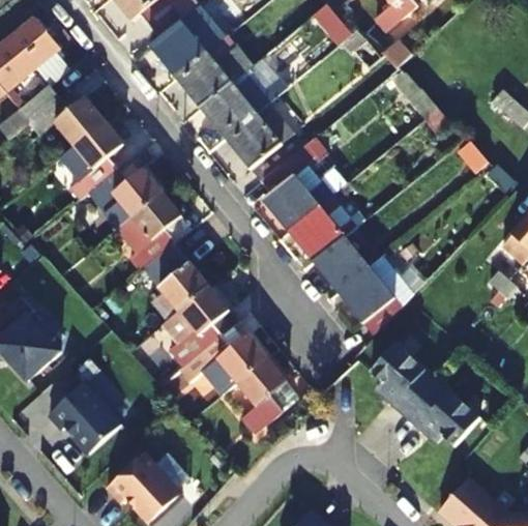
[(116,0),(132,19),(140,12),(159,37),(180,21),(200,5),(196,0),(116,0)]
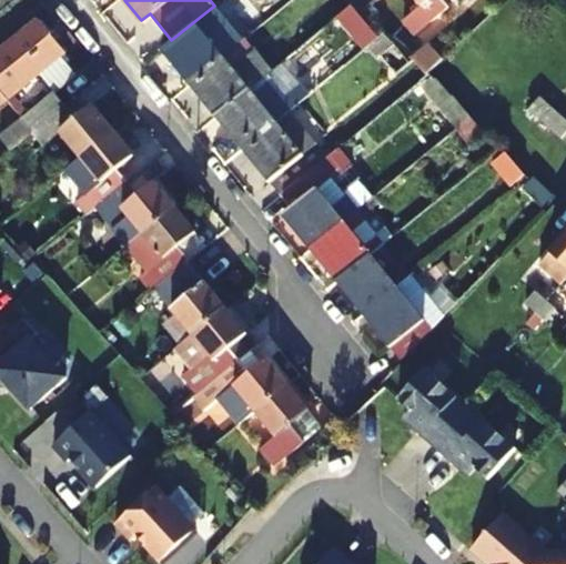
[(221,0),(214,6),(193,22),(221,54),(236,41),(222,22),(226,18),(222,12),(236,0),(221,0)]
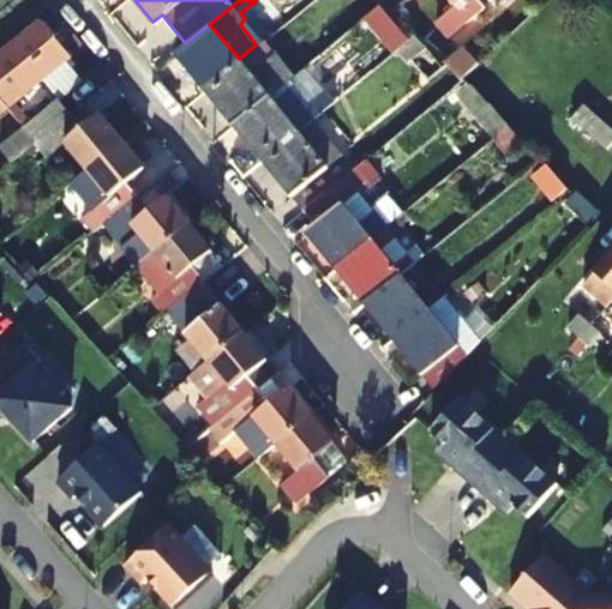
[(448,0),(453,6),(445,12),(457,26),(484,6),(478,0),(448,0)]
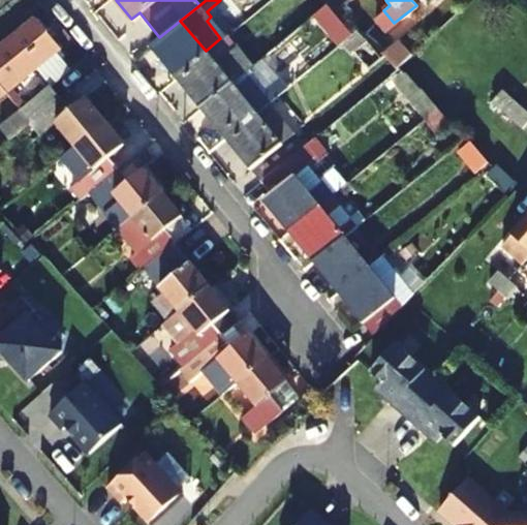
[(350,34),(324,3),(311,14),(336,44),(339,42),(350,34)]
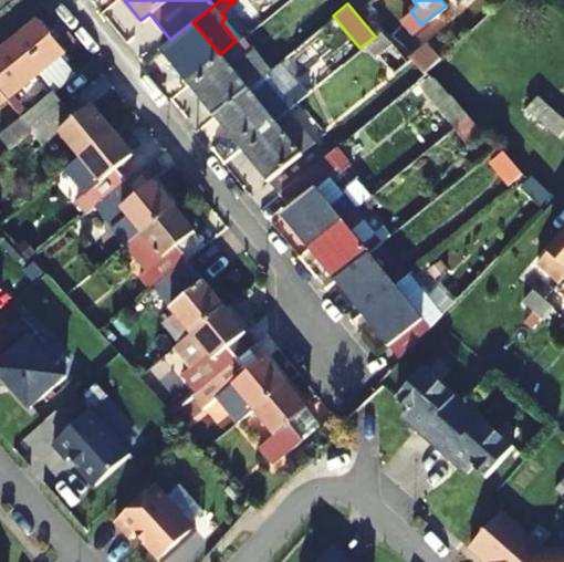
[(0,89),(6,95),(35,70),(50,89),(51,90),(73,72),(58,52),(61,49),(35,18),(0,45),(0,89)]
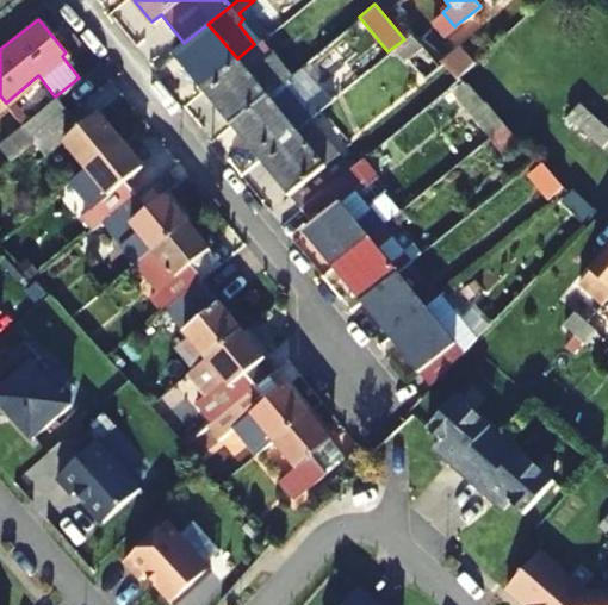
[(184,43),(174,51),(203,86),(237,58),(208,24),(184,43)]
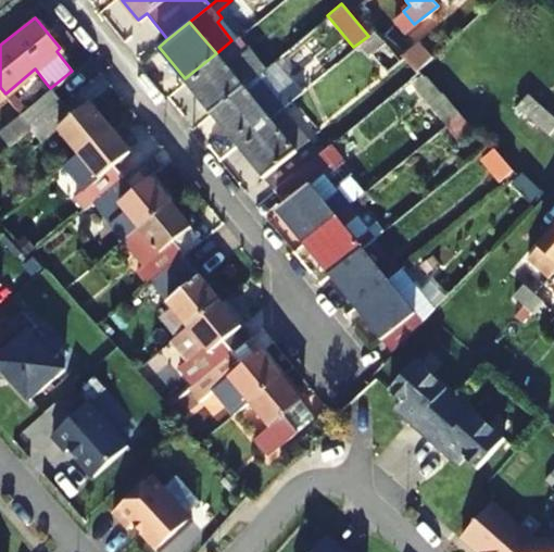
[(368,36),(356,45),(367,59),(372,55),(385,72),(399,61),(387,45),(372,32),(368,36)]
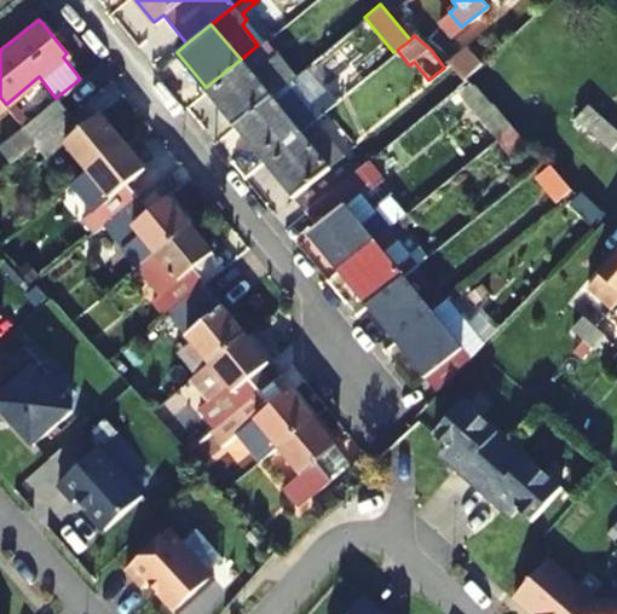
[(241,59),(206,87),(235,123),(270,94),(294,74),(265,39),(258,45),(241,59)]
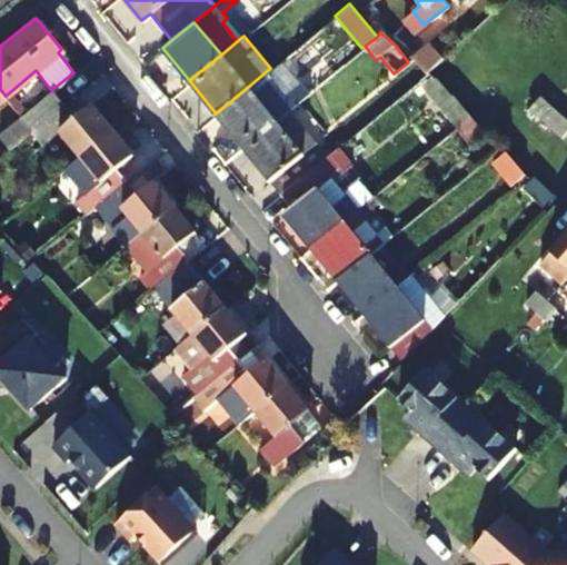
[(428,69),(441,57),(429,43),(411,57),(425,72),(426,71),(428,69)]
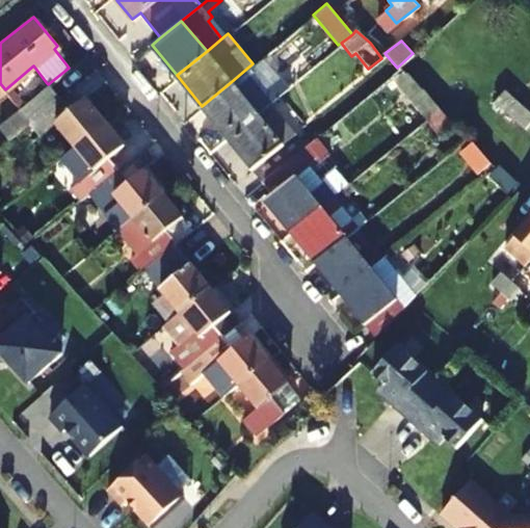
[(303,50),(287,64),(298,78),(316,63),(303,50)]
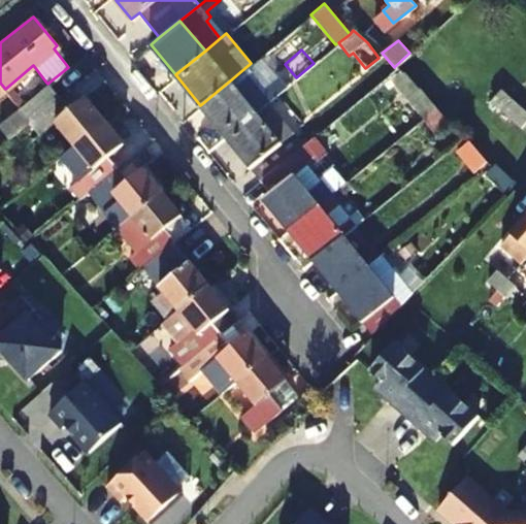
[(381,107),(399,92),(422,119),(435,107),(421,91),(406,74),(402,71),(400,72),(395,66),(394,67),(374,84),(366,90),(381,107)]
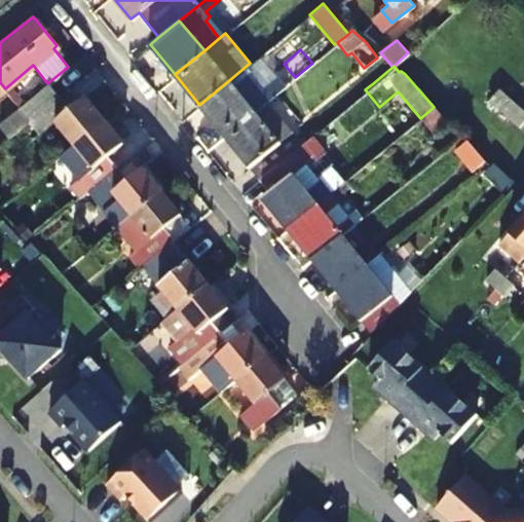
[(266,100),(285,85),(276,75),(263,86),(251,71),(233,84),(229,80),(199,105),(224,135),(266,100)]
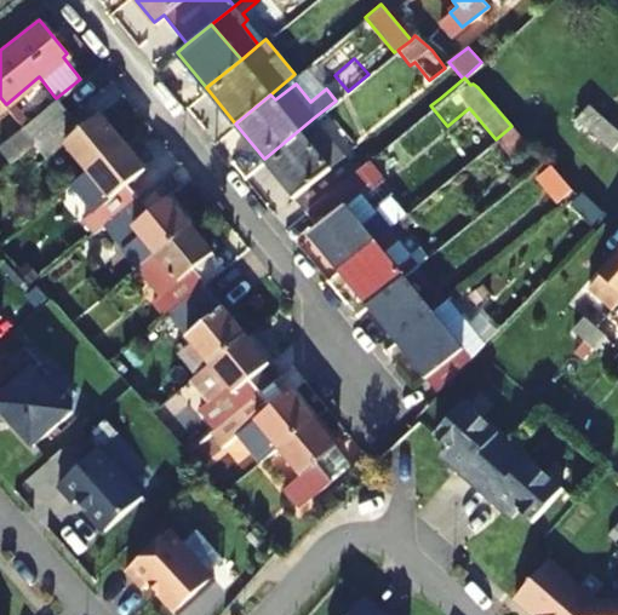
[(617,136),(617,130),(585,101),(573,114),(608,147),(617,136)]
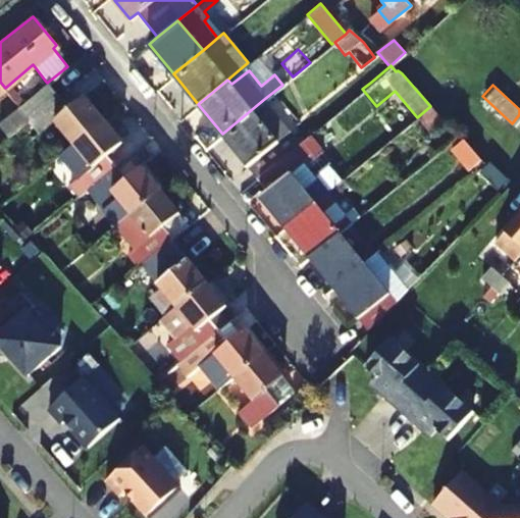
[(71,142),(102,117),(83,95),(66,107),(57,96),(29,118),(28,119),(38,131),(53,118),(71,142)]
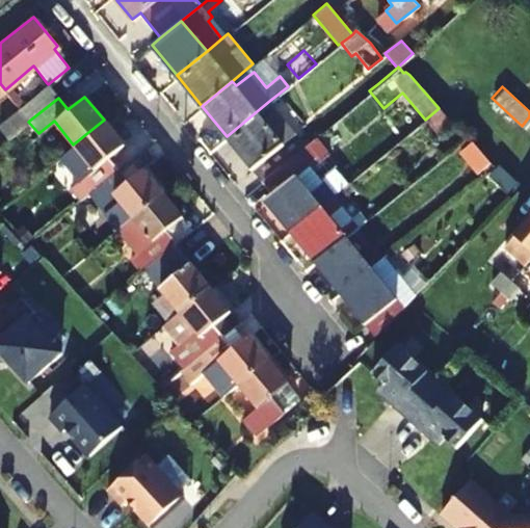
[(19,106),(14,100),(0,111),(0,113),(5,120),(0,124),(0,129),(7,138),(28,122),(29,121),(19,106)]
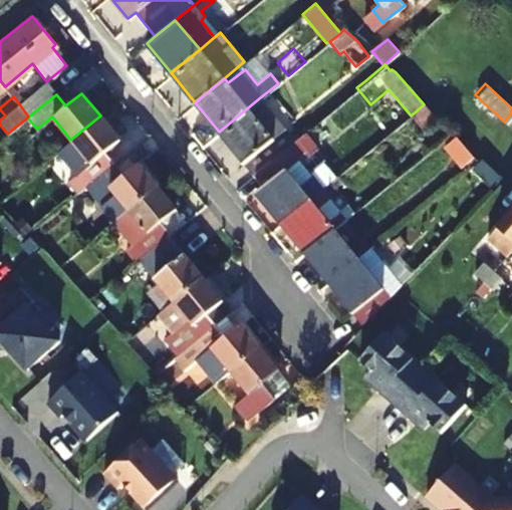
[(260,97),(219,132),(244,162),(243,165),(252,175),(294,140),(260,97)]
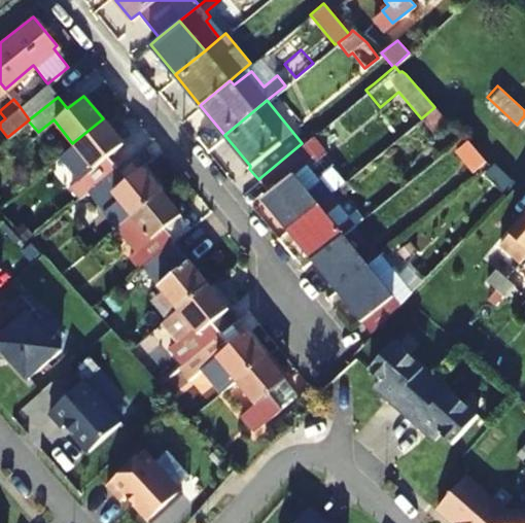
[(434,107),(421,118),(434,135),(448,124),(434,107)]
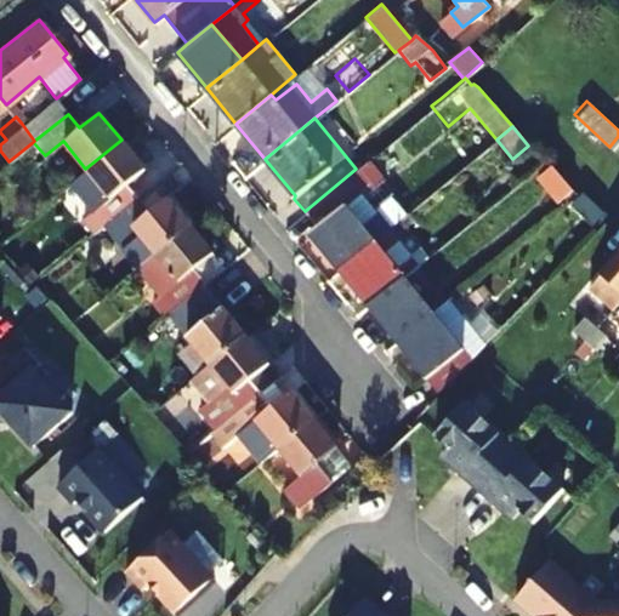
[(91,211),(80,220),(92,234),(102,226),(136,198),(124,182),(143,167),(121,140),(85,169),(68,183),(91,211)]
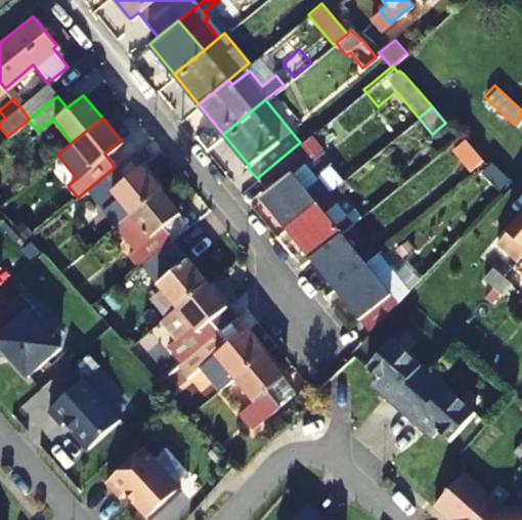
[(328,192),(306,166),(317,157),(304,139),(300,142),(257,178),(267,190),(262,195),(287,225),(328,192)]
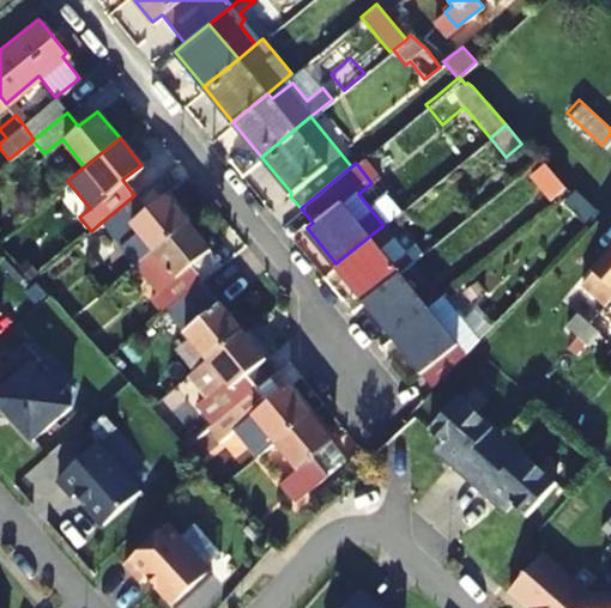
[(527,175),(549,200),(563,187),(543,163),(527,175)]
